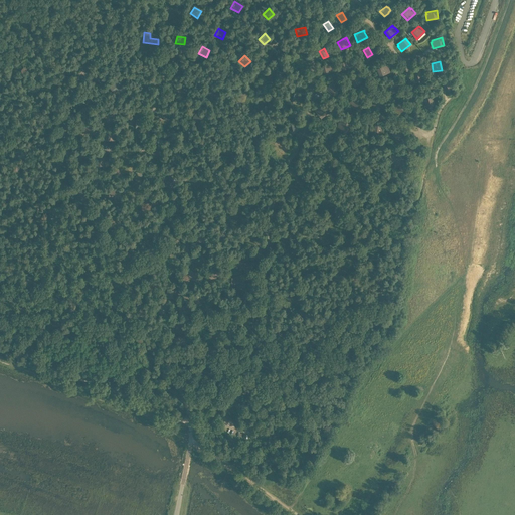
[(388,72),(385,64),(377,67),(380,75),(388,72)]
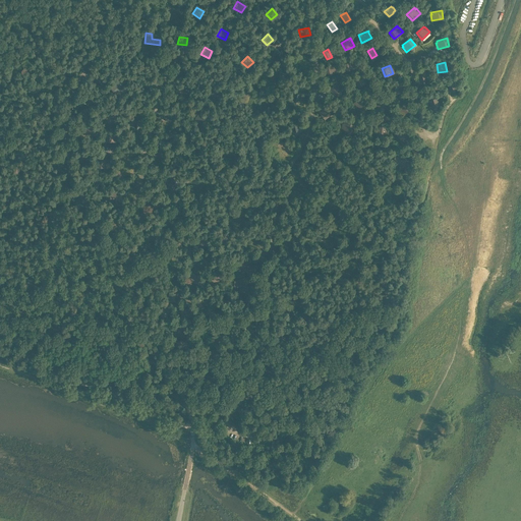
[(425,71),(418,73),(419,81),(427,79),(425,71)]
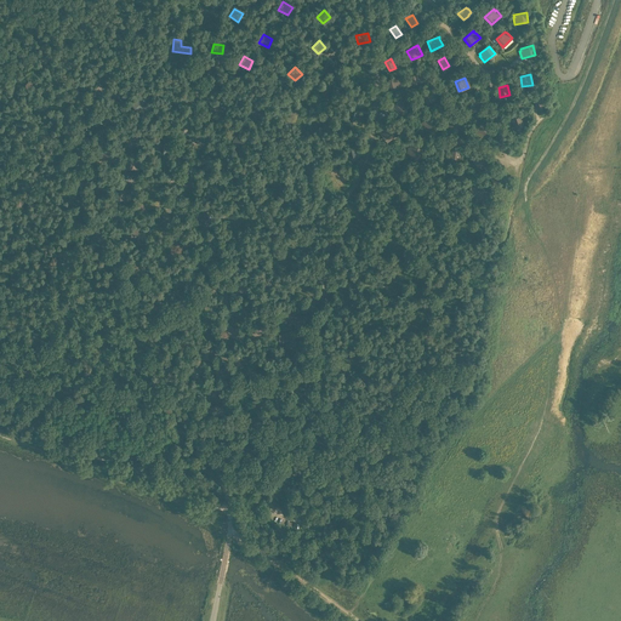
[(324,87),(324,95),(328,96),(328,97),(336,98),(337,87),(330,86),(329,89),(324,87)]
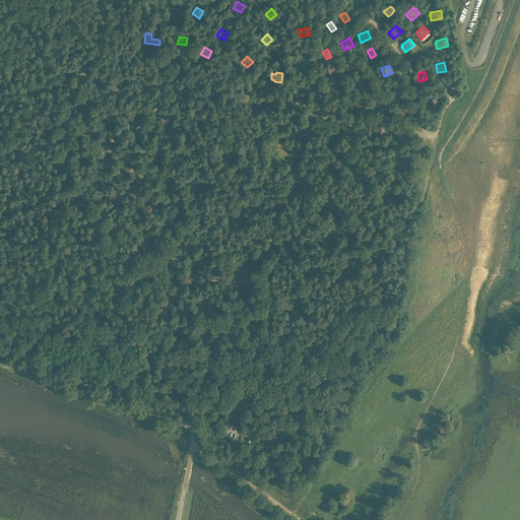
[(360,77),(354,80),(359,87),(363,83),(360,77)]
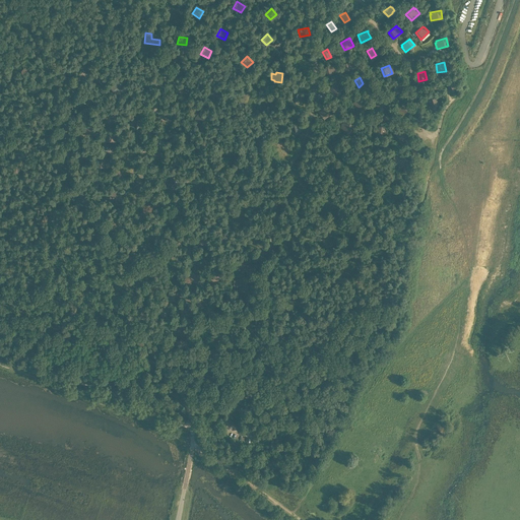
[(116,93),(124,88),(119,81),(112,85),(116,93)]
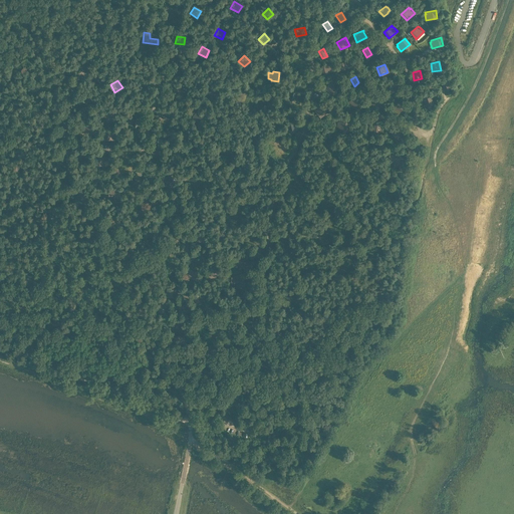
[(396,80),(388,84),(393,91),(400,86),(396,80)]
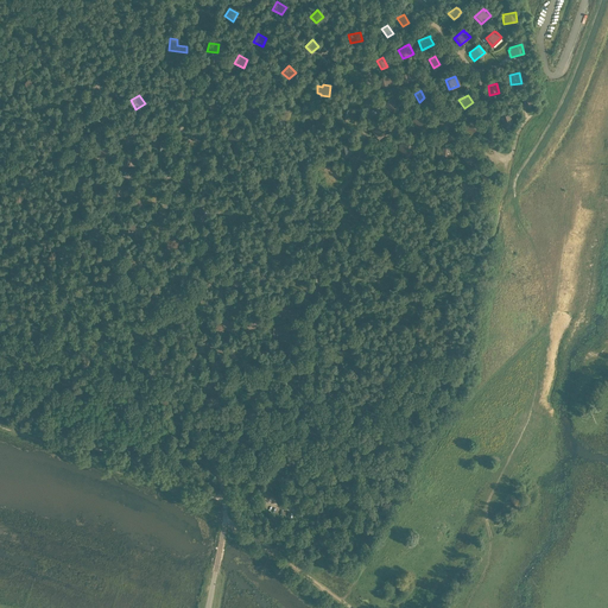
[(531,95),(521,97),(525,107),(533,105),(531,95)]
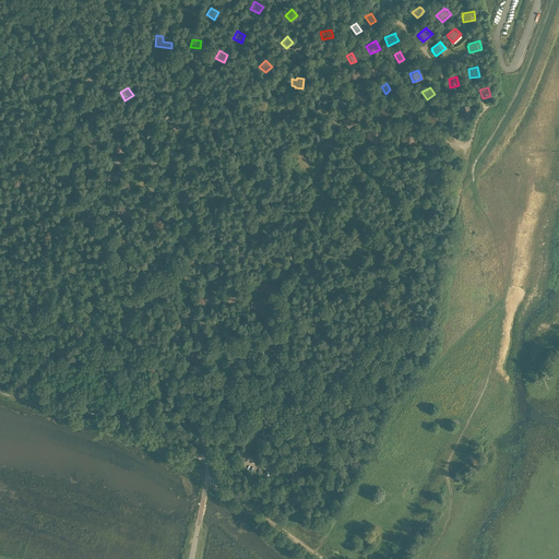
[(202,99),(204,92),(195,90),(193,97),(202,99)]
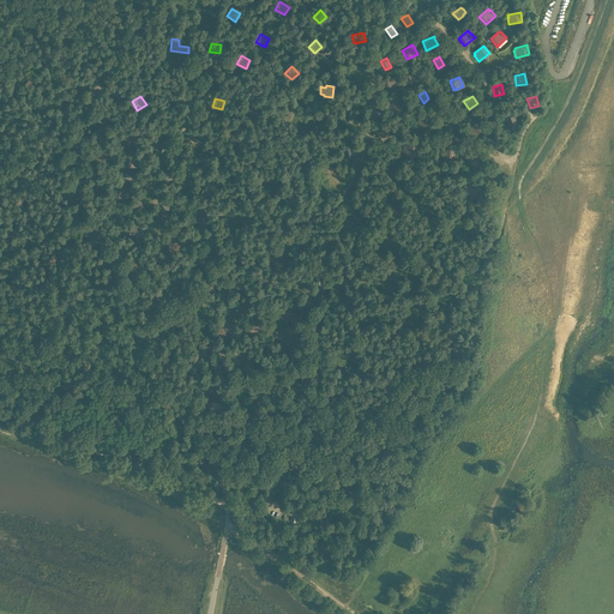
[(395,100),(390,104),(396,112),(402,107),(395,100)]
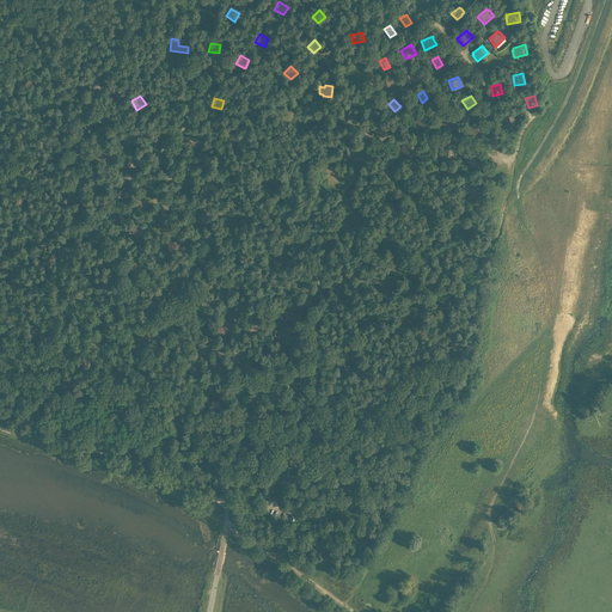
[(256,115),(258,105),(250,103),(246,112),(256,115)]
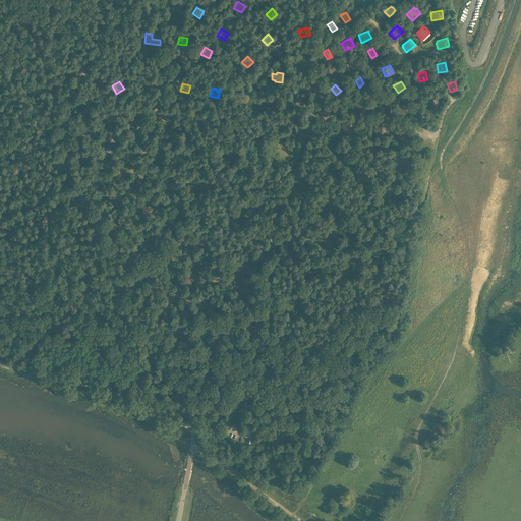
[(295,92),(292,100),(298,102),(298,100),(302,102),(304,96),(300,94),(300,93),(295,92)]
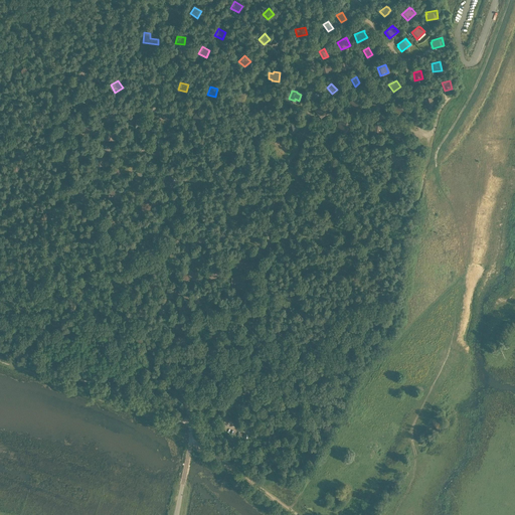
[(93,93),(87,93),(84,93),(83,94),(83,96),(82,96),(82,100),(82,101),(94,101),(93,93)]
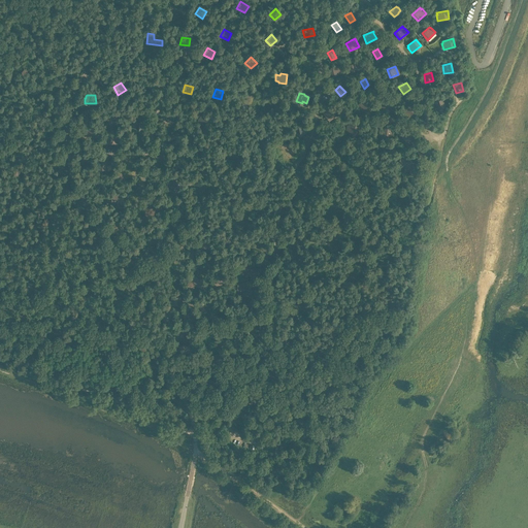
[(443,98),(435,101),(438,109),(447,107),(443,98)]
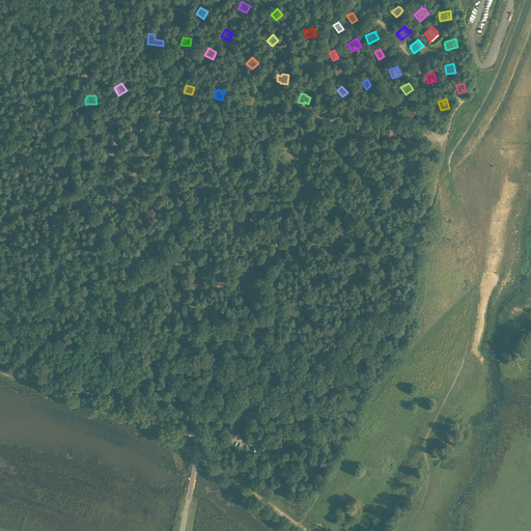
[(365,101),(360,106),(365,112),(370,107),(365,101)]
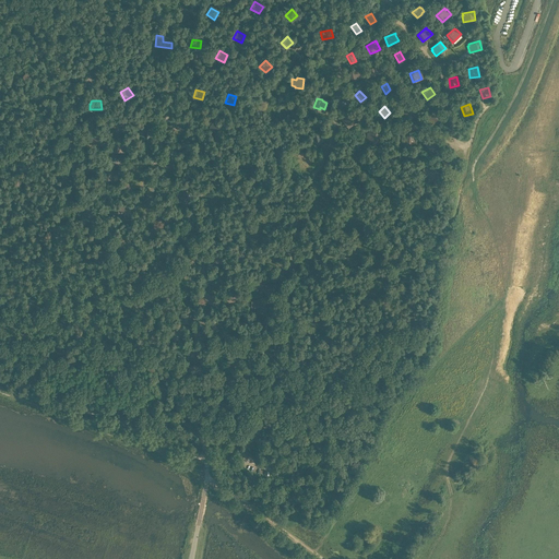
[(408,107),(404,113),(411,119),(416,114),(408,107)]
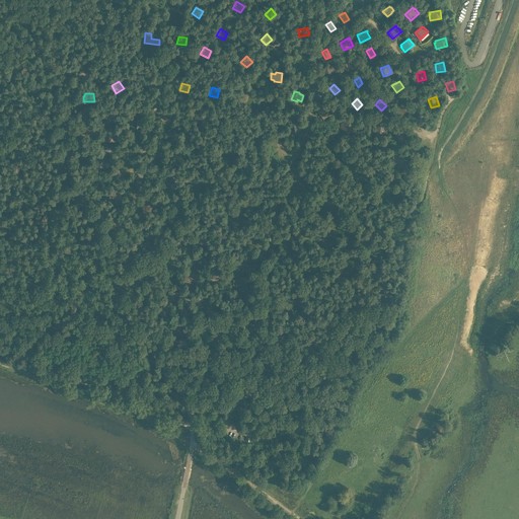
[(401,104),(395,109),(401,116),(406,110),(401,104)]
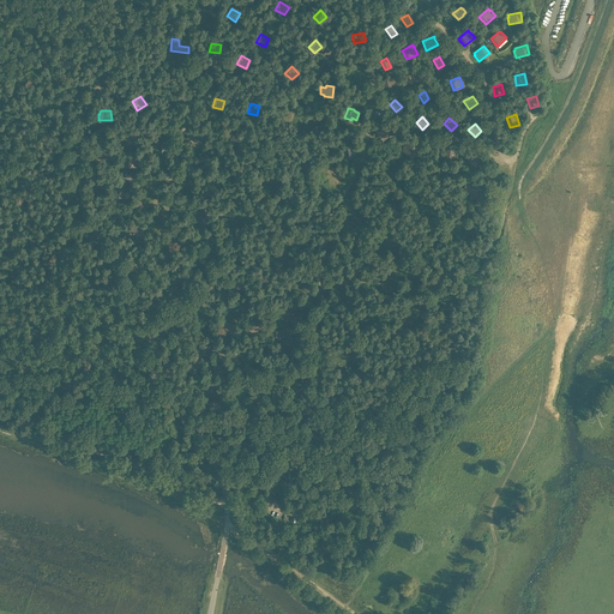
[(377,131),(383,139),(390,134),(384,125),(377,131)]
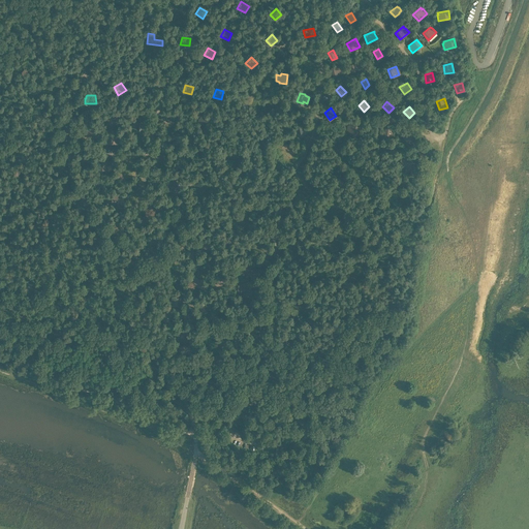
[(175,122),(176,115),(167,113),(165,121),(175,122)]
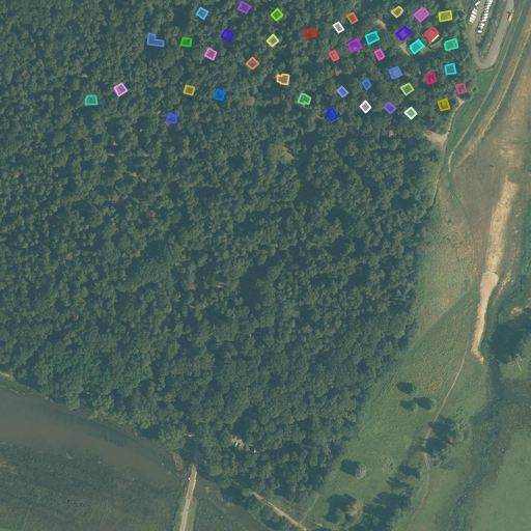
[(205,126),(211,118),(204,114),(199,120),(205,126)]
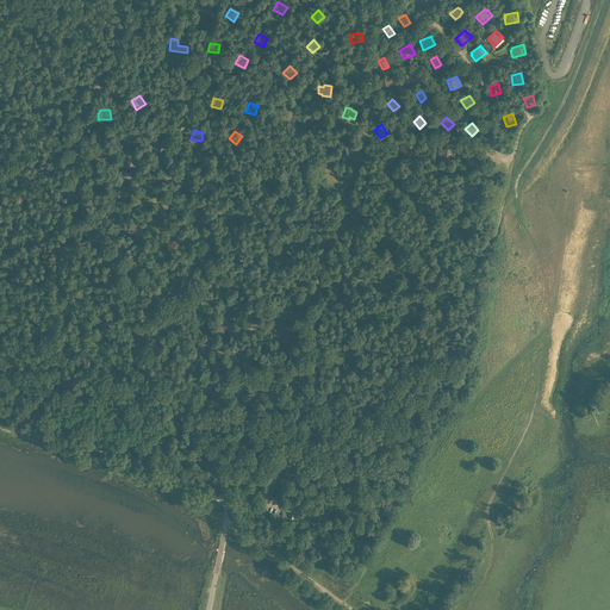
[(137,143),(138,134),(124,132),(123,142),(137,143)]
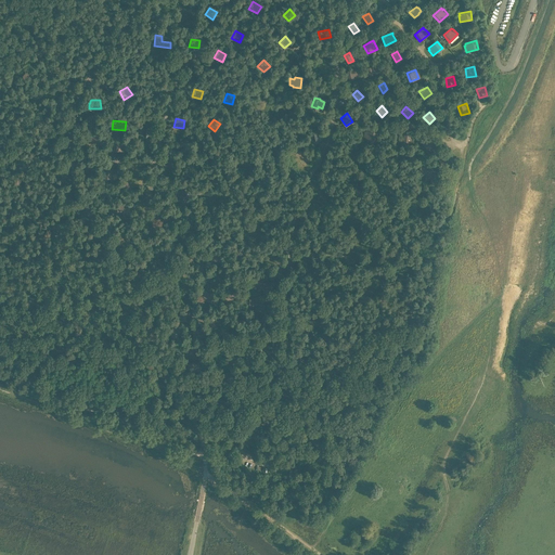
[(150,136),(151,127),(144,126),(144,127),(139,127),(139,133),(143,133),(143,136),(150,136)]
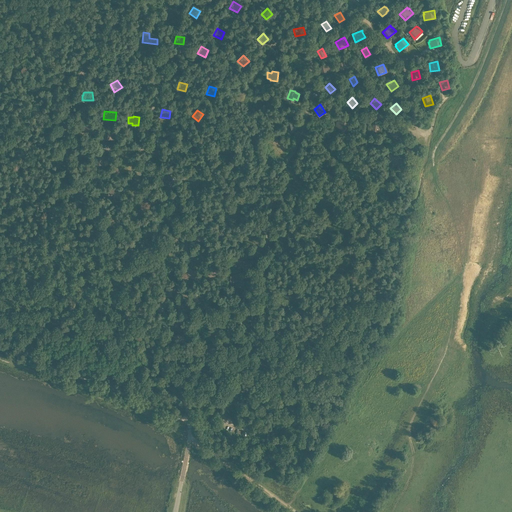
[(287,121),(289,129),(294,127),(294,126),(297,125),(295,120),(293,121),(292,119),(287,121)]
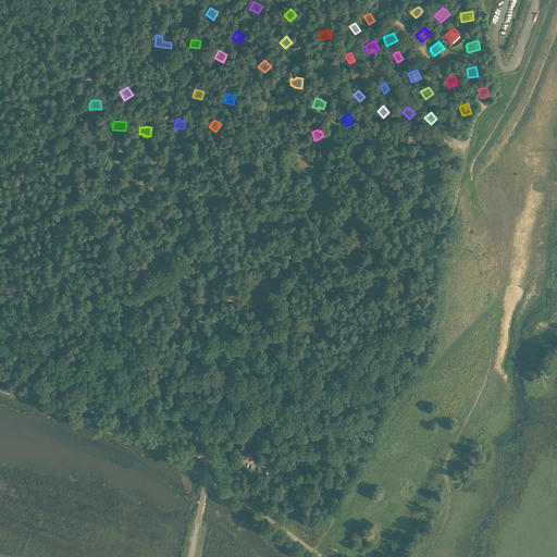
[(376,140),(379,132),(367,130),(364,138),(376,140)]
